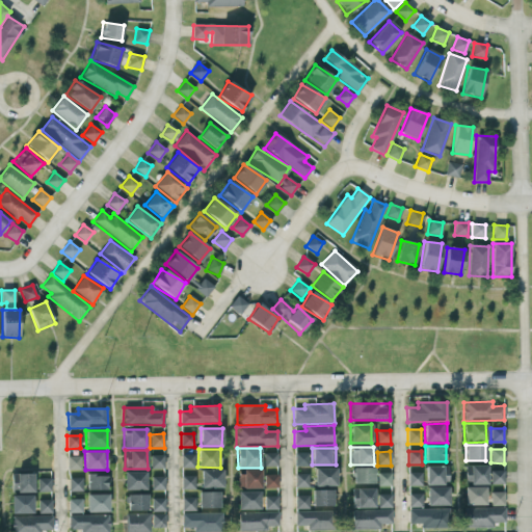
[(276,453),(263,453),(264,468),(277,467),(276,453)]
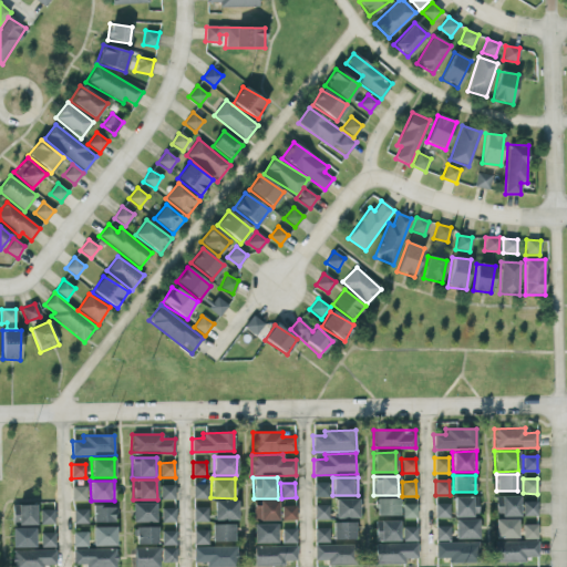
[(328,483),(313,483),(313,497),(328,497),(328,483)]
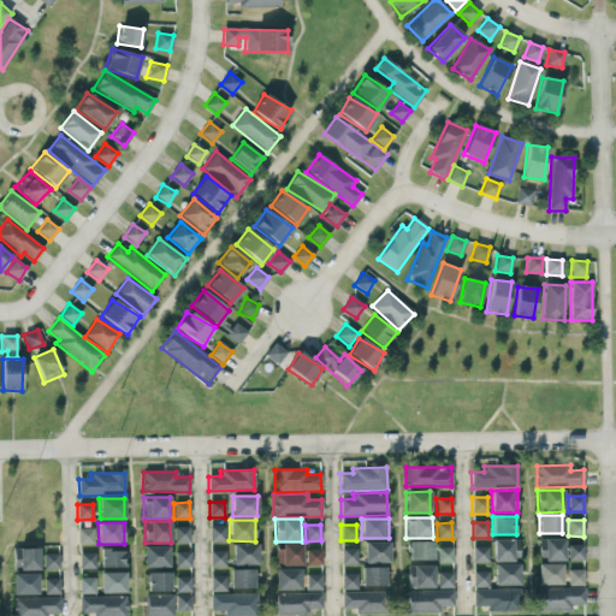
[(225,543),(225,526),(211,526),(209,543),(225,543)]
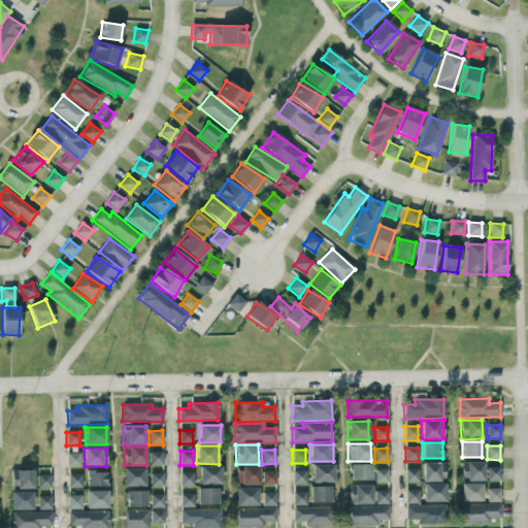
[(150,466),(162,466),(162,452),(150,452),(150,466)]
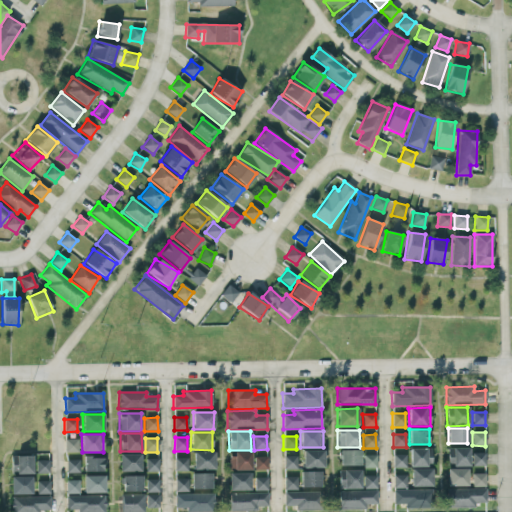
[(65,452),(77,452),(77,439),(65,439),(65,452)]
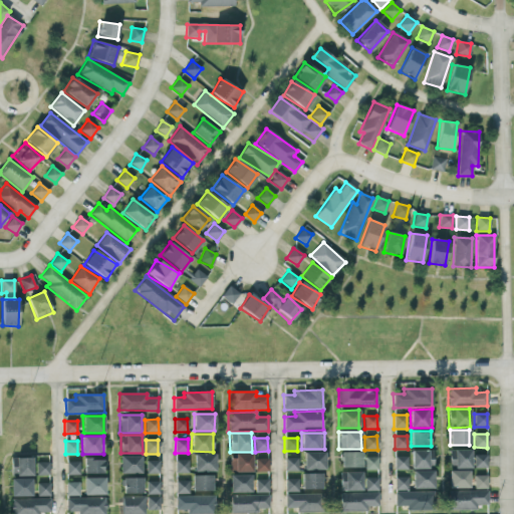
[(471,450),(449,450),(449,468),(471,468),(471,450)]
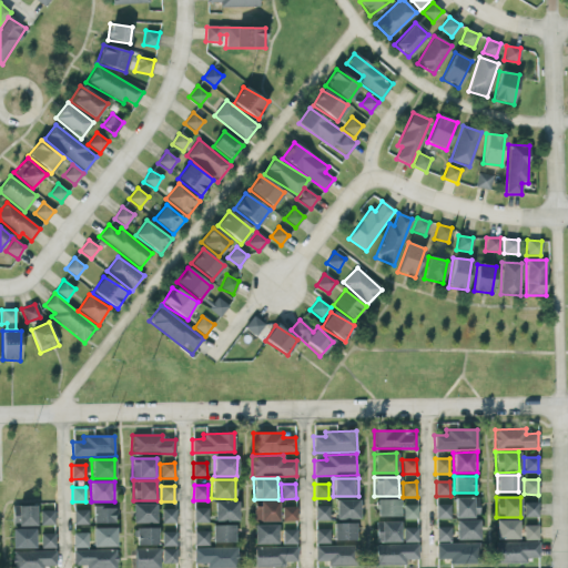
[(478,498),(454,498),(455,517),(478,517),(478,498)]
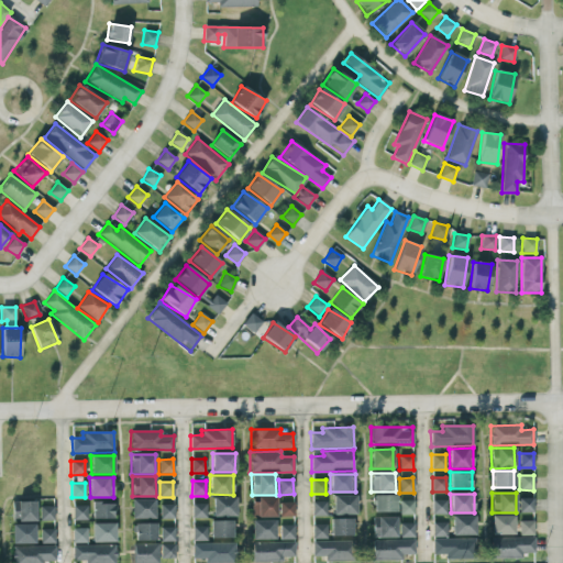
[(332,515),(355,515),(355,495),(332,495),(332,515)]
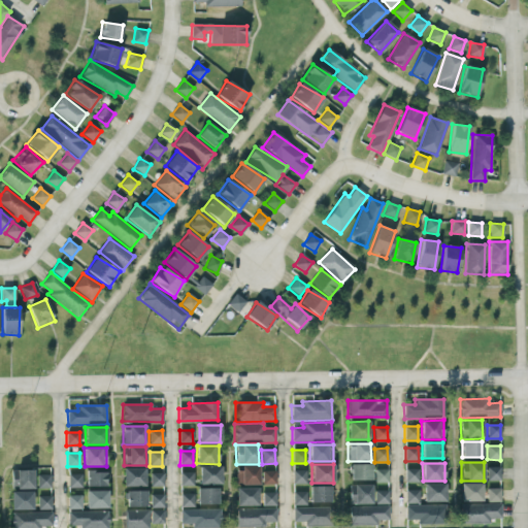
[(371,480),(370,464),(350,464),(350,480),(371,480)]
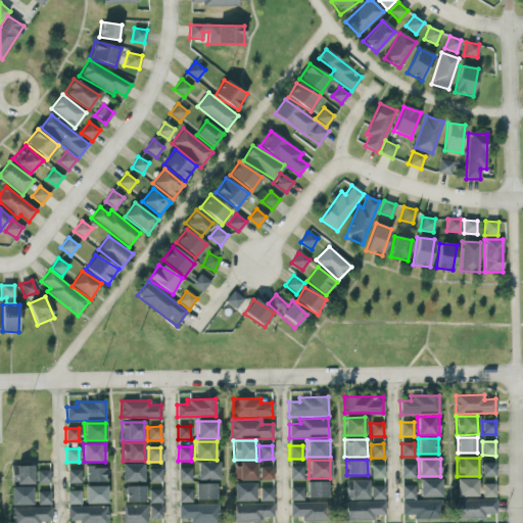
[(219,479),(219,462),(197,463),(197,480),(219,479)]
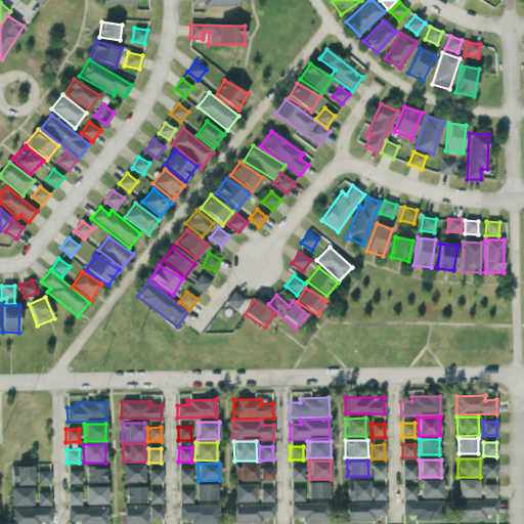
[(256,464),(233,464),(234,481),(257,481),(256,464)]
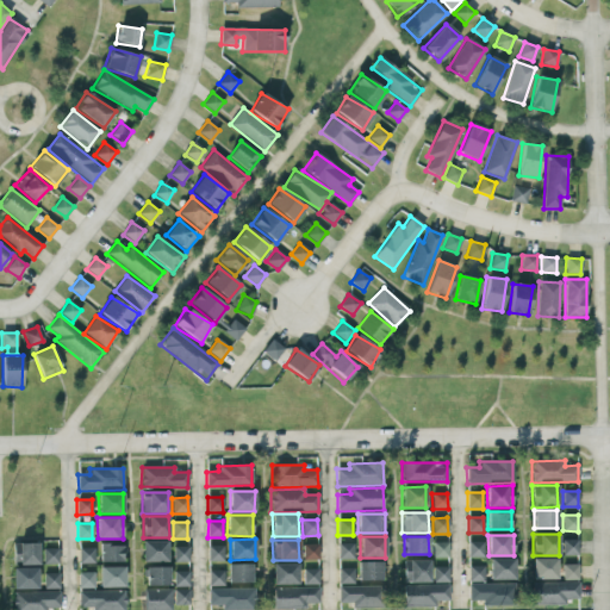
[(562,540),(562,556),(578,555),(578,540),(562,540)]
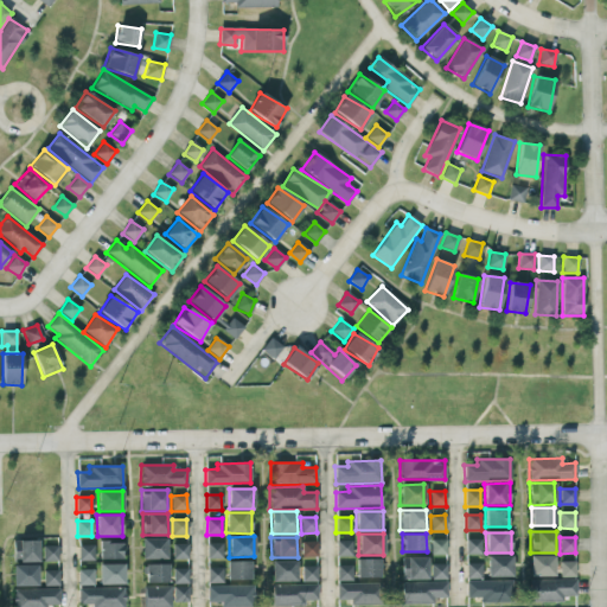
[(167,540),(142,538),(141,558),(166,558),(167,540)]
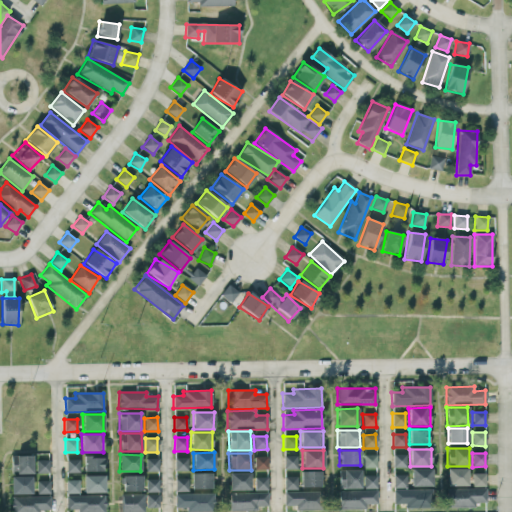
[(376,455),(363,455),(363,468),(376,468),(376,455)]
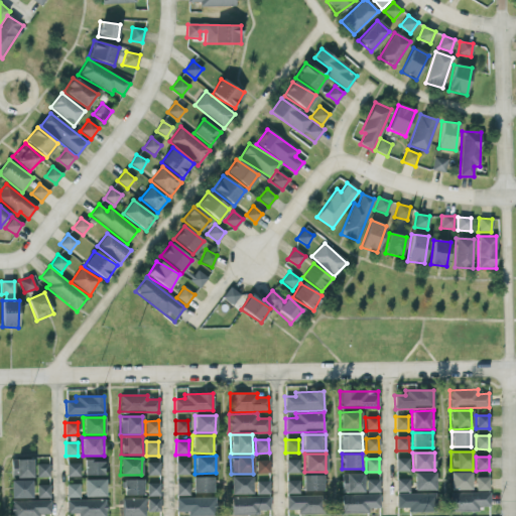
[(395,459),(396,472),(409,471),(408,459),(395,459)]
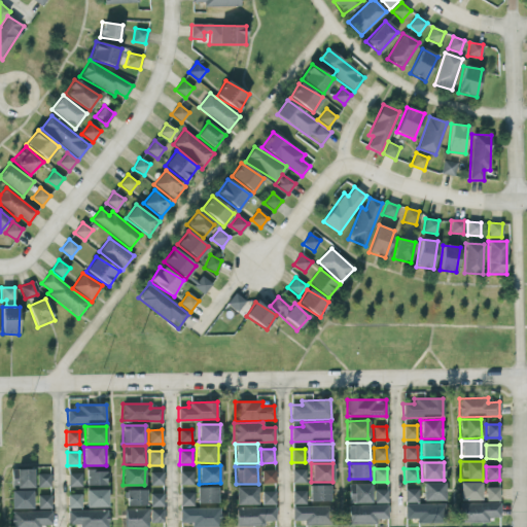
[(33,488),(33,469),(11,469),(11,488),(33,488)]
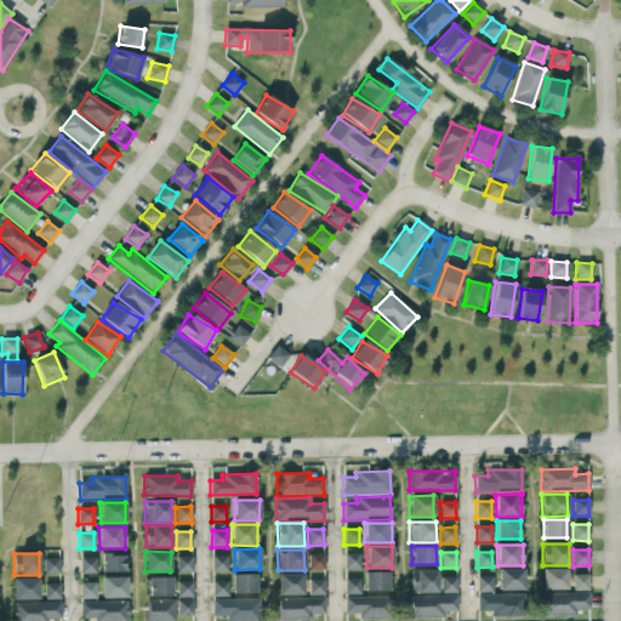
[(360,570),(360,553),(345,553),(343,570),(360,570)]
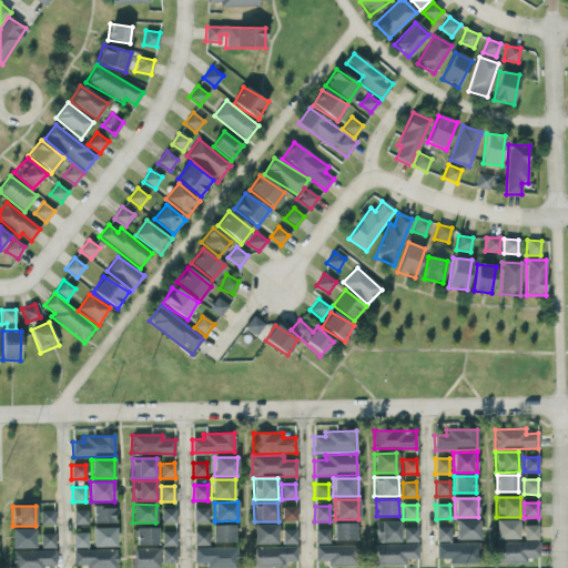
[(92,523),(115,523),(115,507),(92,507),(92,523)]
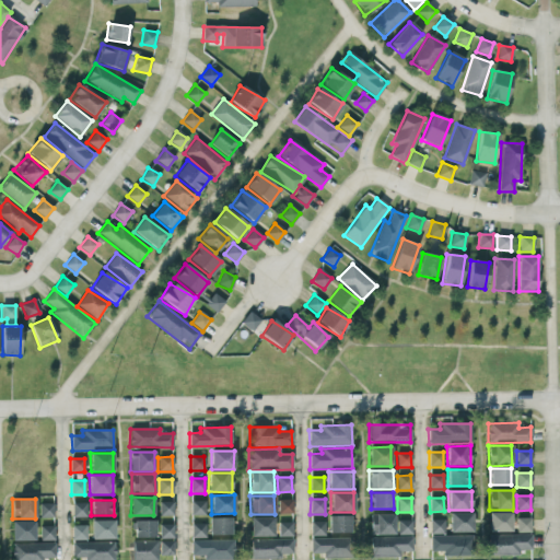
[(278,500),(279,514),(292,514),(292,500),(278,500)]
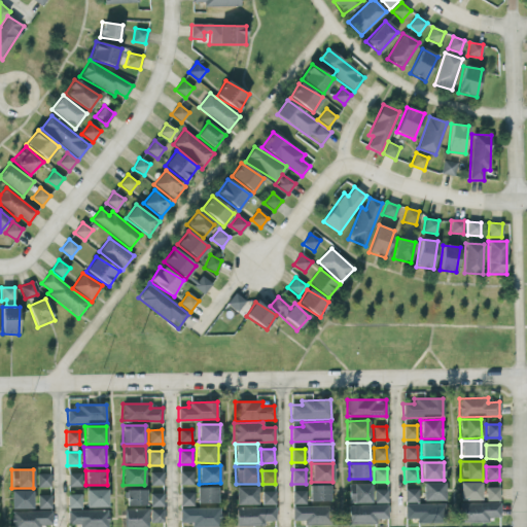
[(192,471),(180,471),(180,485),(192,485),(192,471)]
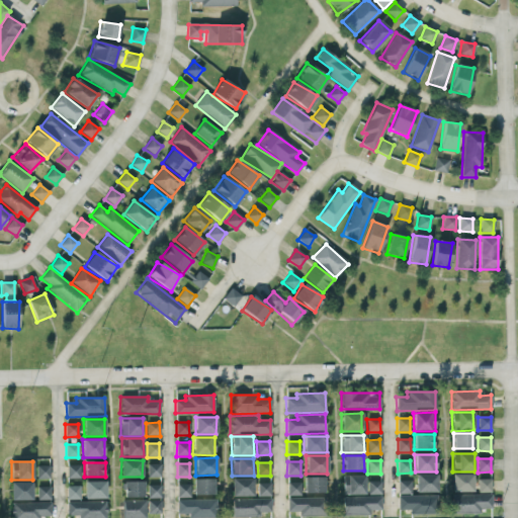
[(160,477),(160,464),(147,464),(148,478),(160,477)]
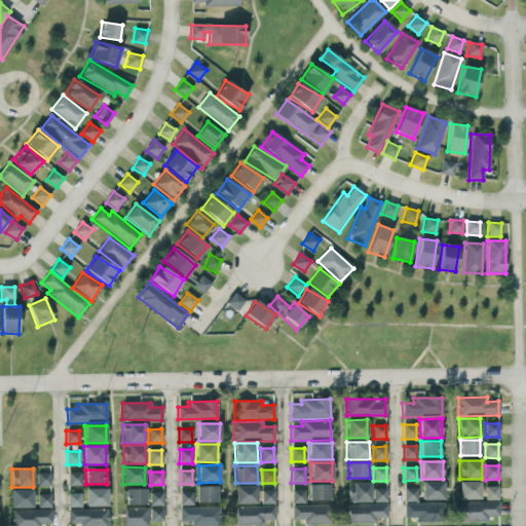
[(37,486),(50,486),(50,473),(37,474),(37,486)]
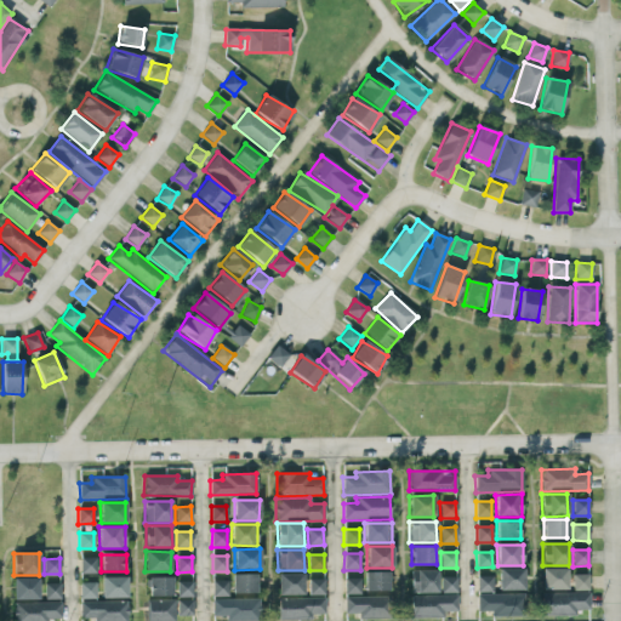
[(96,574),(96,558),(80,558),(80,574),(96,574)]
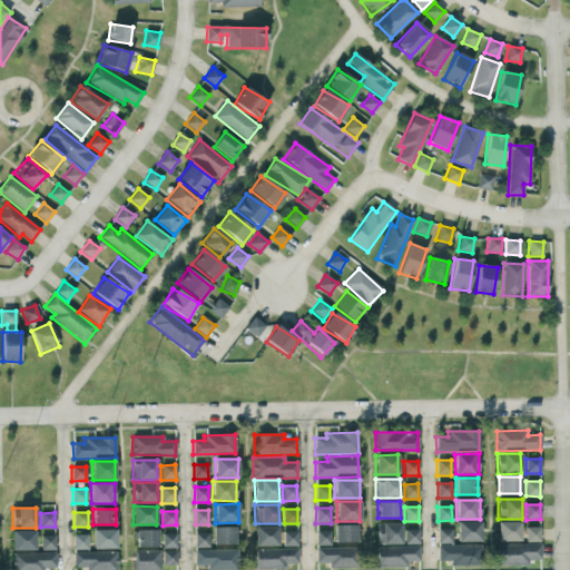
[(458,542),(481,541),(480,522),(457,522),(458,542)]
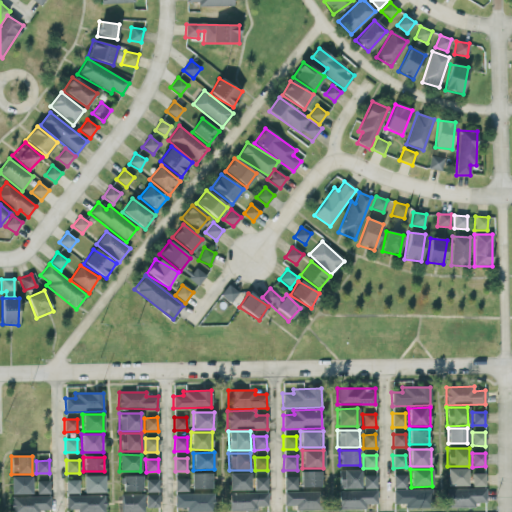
[(447,486),(467,486),(467,469),(447,469),(447,486)]
